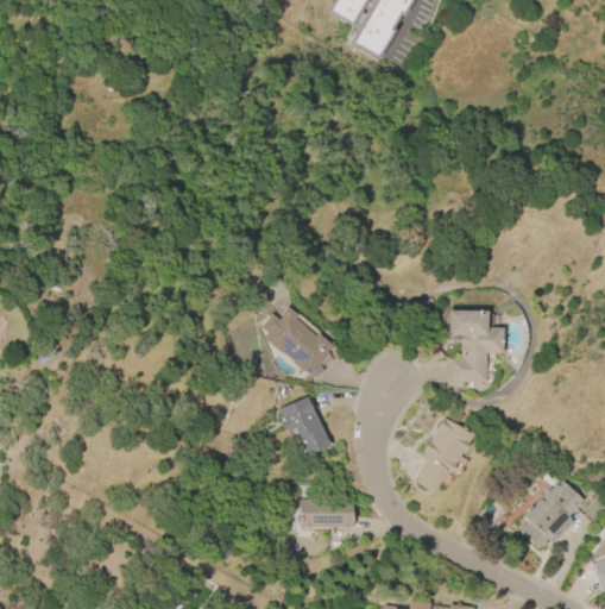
[(367,0),(353,26),(327,12),(334,0),(367,0)]
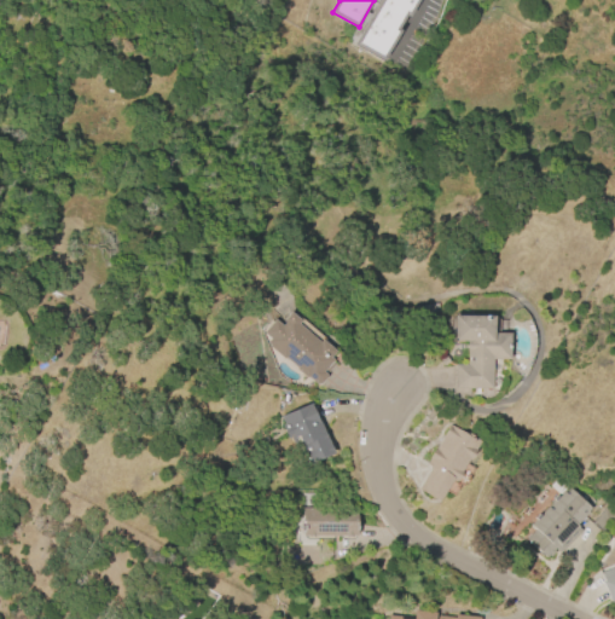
[(357,44),(381,0),(418,0),(410,17),(407,16),(400,28),(404,30),(384,61),(357,44)]
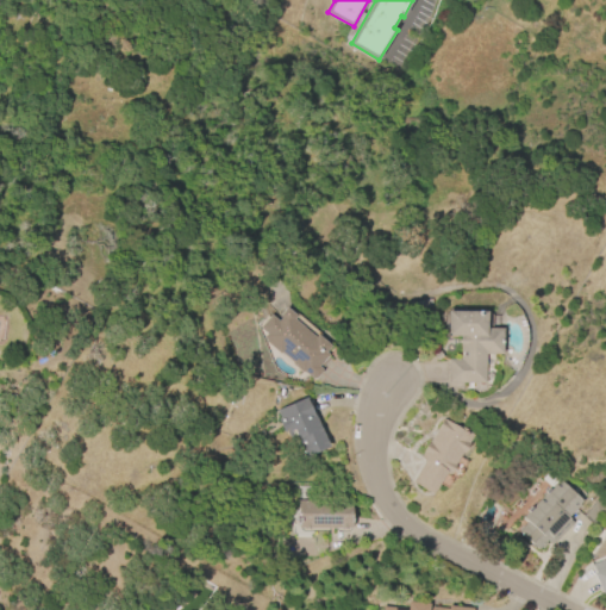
[(297,319),(317,336),(319,334),(333,346),(329,353),(331,355),(330,356),(332,359),(323,371),(323,373),(317,379),(316,378),(314,380),(306,372),(305,373),(294,365),(295,363),(283,353),(282,354),(267,341),(268,340),(266,337),(269,334),(262,328),(273,315),(280,321),(282,317),(281,316),(288,307),(299,316),(297,319)]
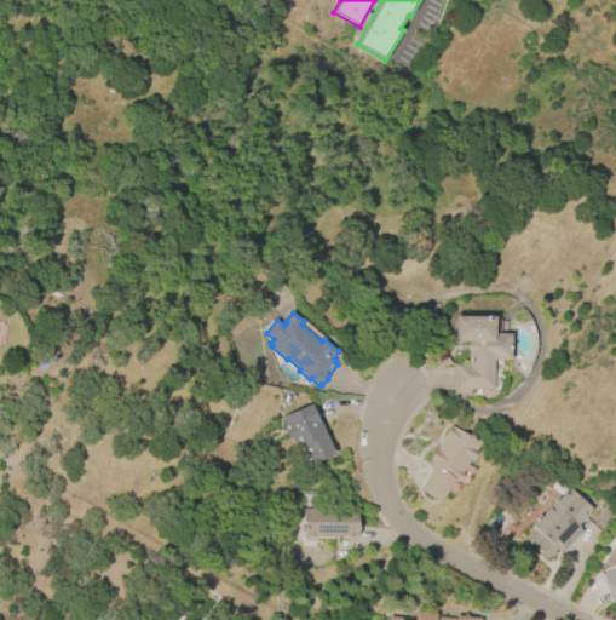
[(456,315),(496,316),(496,333),(513,334),(513,360),(495,360),(494,390),(458,389),(459,366),(470,366),(470,342),(456,342),(456,315)]
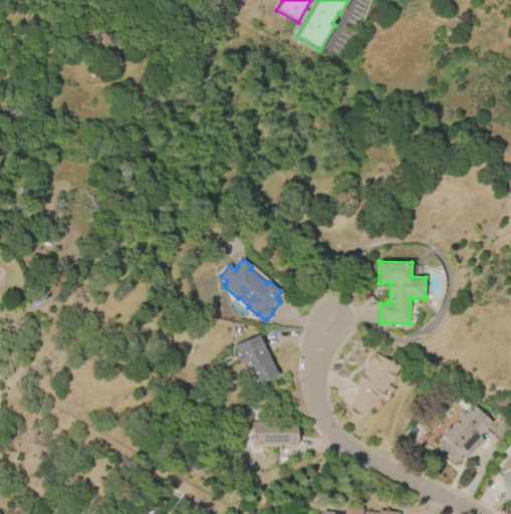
[(261,334),(278,376),(259,384),(252,370),(248,372),(243,362),(241,363),(236,354),(239,352),(236,346),(261,334)]
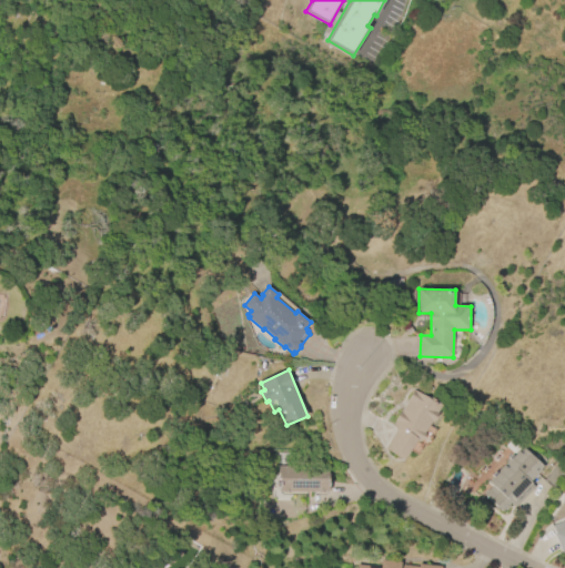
[(420,440),(419,443),(416,442),(404,462),(385,449),(397,429),(393,427),(396,423),(395,422),(402,412),(403,412),(410,401),(409,401),(415,391),(429,398),(430,397),(441,404),(441,405),(443,407),(440,412),(442,413),(435,425),(435,430),(433,435),(432,434),(431,436),(431,438),(431,440),(429,443),(427,442),(426,445),(420,440)]
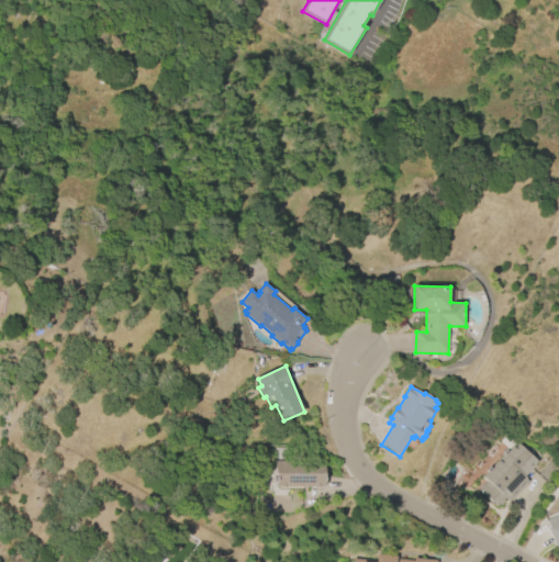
[(484,478),(517,442),(525,449),(526,447),(533,453),(532,456),(538,462),(525,476),(530,482),(511,503),(507,499),(500,507),(480,490),(488,482),(484,478)]
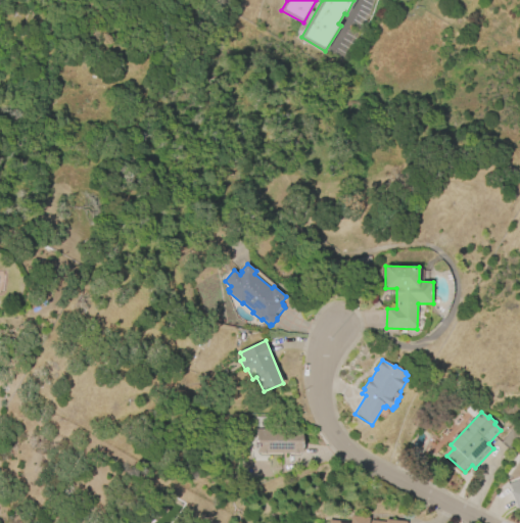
[(503,442),(517,424),(519,426),(519,439),(512,449),(503,442)]
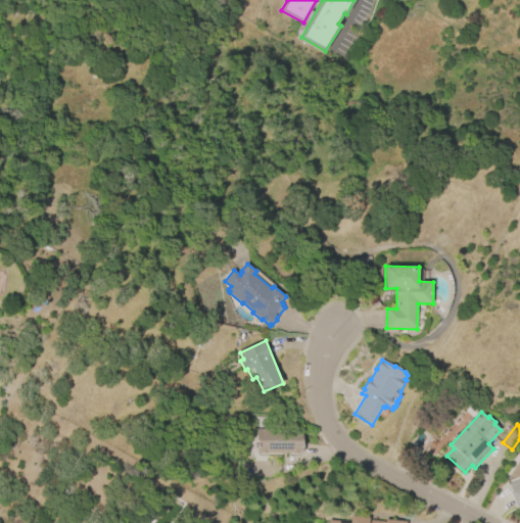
[(258,429),(302,429),(302,453),(258,454),(258,429)]
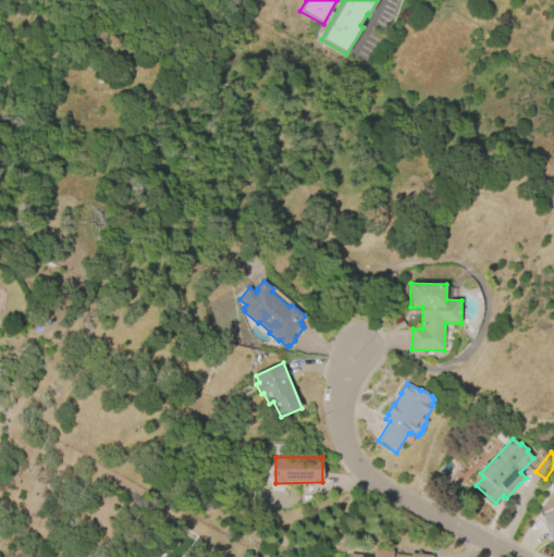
[(553,542),(552,543),(545,523),(546,523),(543,515),(553,510),(553,542)]
